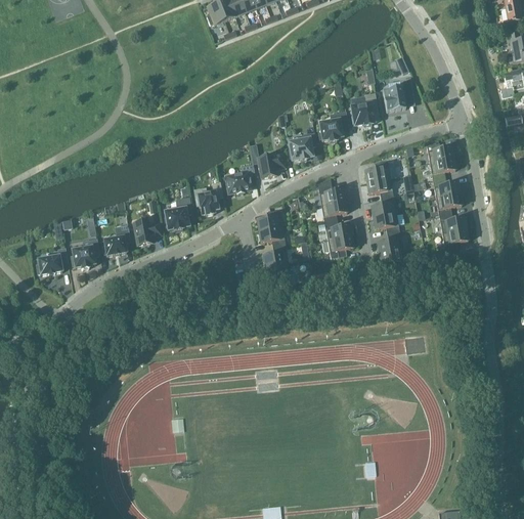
[(221,0),(218,1),(225,19),(235,15),(229,0),(221,0)]
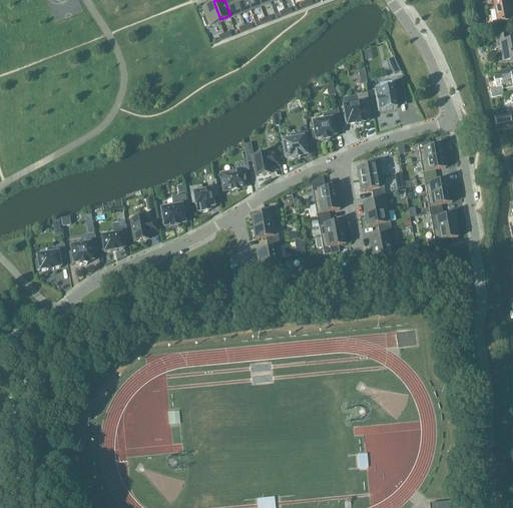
[(224,0),(230,15),(240,11),(235,0),(224,0)]
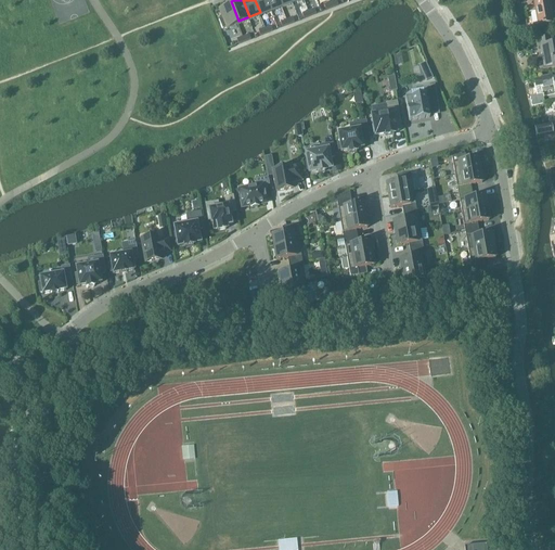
[(255,0),(260,12),(271,8),(268,0),(255,0)]
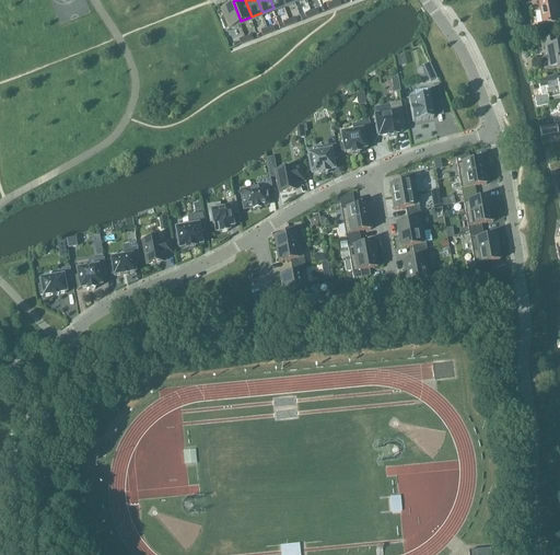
[(539,0),(543,20),(558,18),(556,3),(557,3),(556,0),(539,0)]
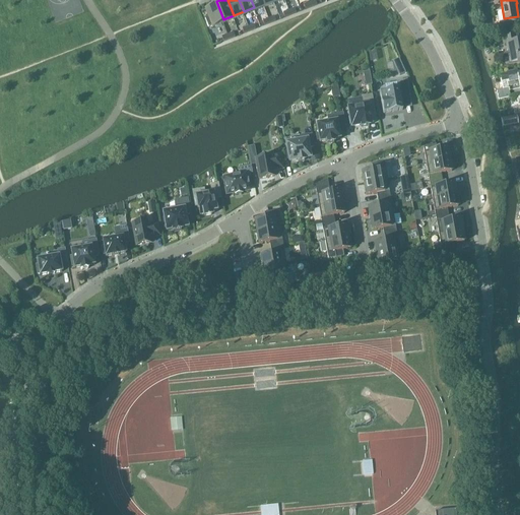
[(212,23),(223,19),(216,1),(205,5),(208,13),(205,14),(208,22),(212,21),(212,23)]
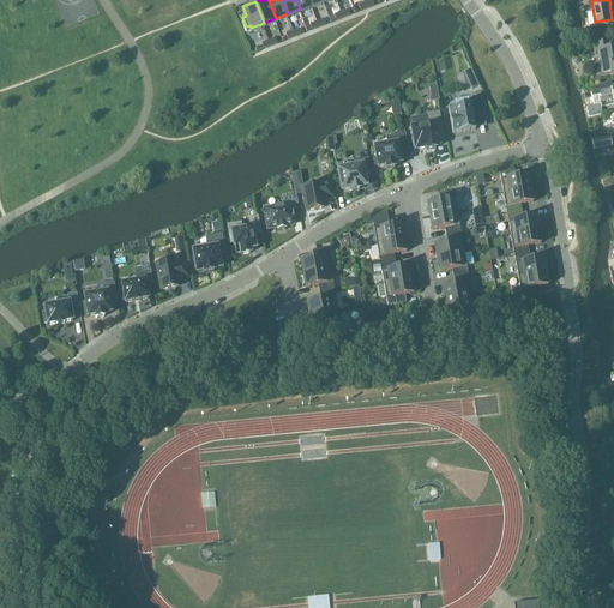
[(613,41),(613,42),(612,35),(593,38),(594,46),(597,46),(601,70),(613,66),(613,41)]
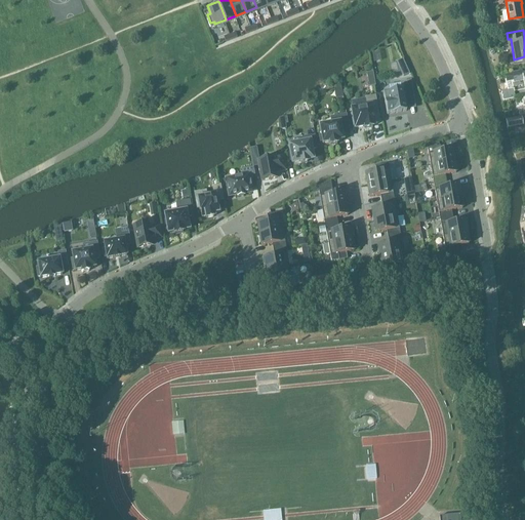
[(524,69),(523,70),(523,67),(513,69),(514,77),(524,75),(524,81),(524,69)]
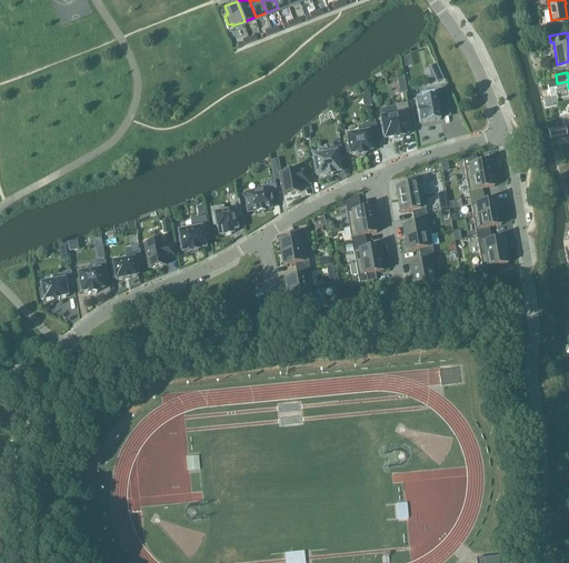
[(420,94),(416,96),(417,100),(417,104),(419,119),(425,118),(440,116),(439,108),(450,107),(446,82),(433,84),(436,91),(420,94)]
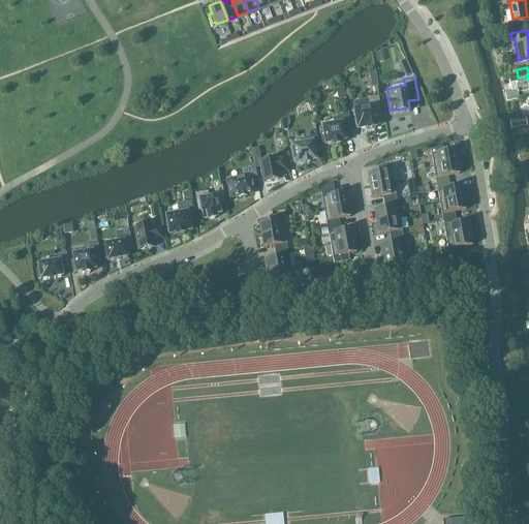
[(505,87),(507,96),(520,93),(518,84),(505,87)]
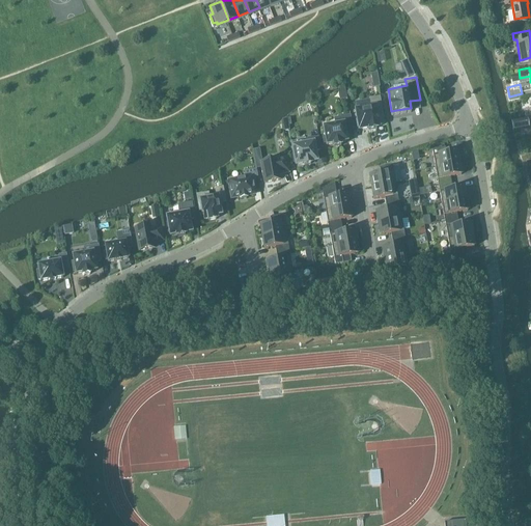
[(358,115),(356,115),(357,123),(358,123),(358,122),(359,122),(359,125),(369,122),(369,125),(376,123),(376,121),(379,121),(378,118),(384,117),(380,92),(369,94),(371,104),(356,106),(358,115)]
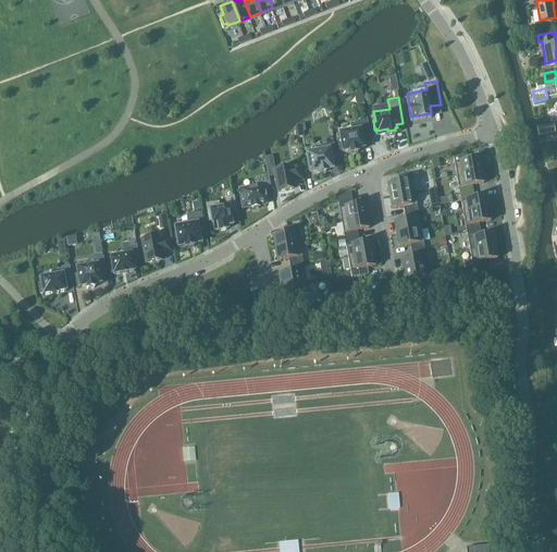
[(453,99),(445,102),(449,113),(457,110),(453,99)]
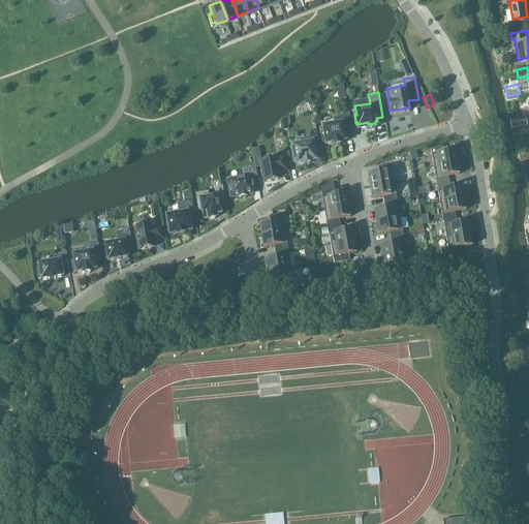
[(526,113),(510,116),(512,124),(527,121),(526,113)]
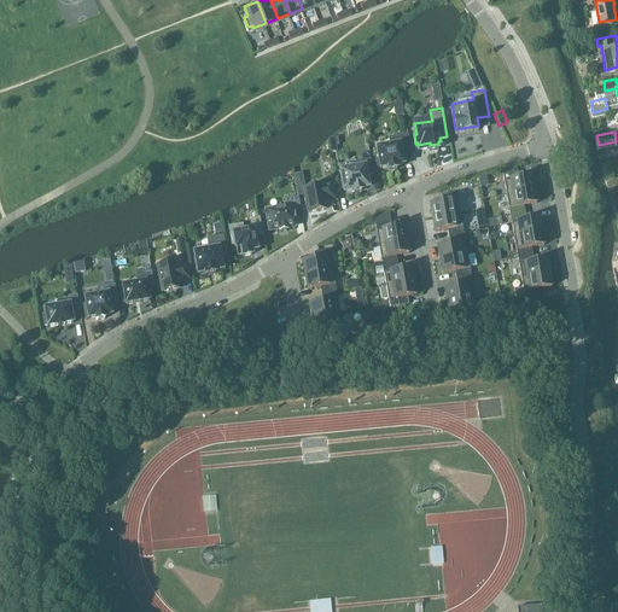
[(401,138),(377,143),(378,152),(375,152),(377,162),(379,161),(380,164),(388,162),(389,164),(388,164),(389,165),(390,165),(396,164),(397,164),(397,163),(396,163),(396,161),(404,159),(403,155),(412,153),(409,138),(401,139),(401,138)]
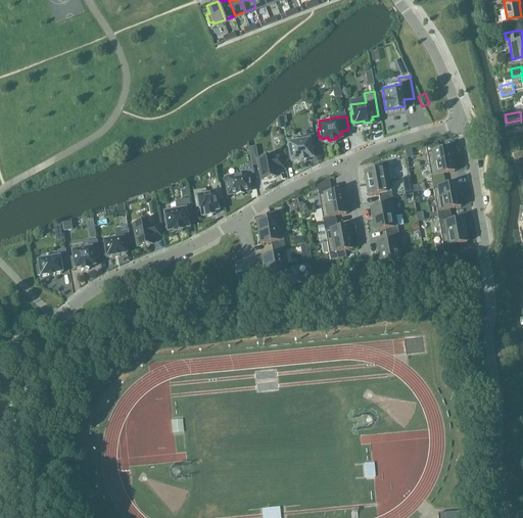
[(290,147),(288,147),(289,155),(291,155),(291,157),(299,156),(299,158),(306,156),(305,154),(312,153),(310,144),(316,143),(314,130),(311,131),(307,132),(301,133),(302,137),(288,140),(290,147)]
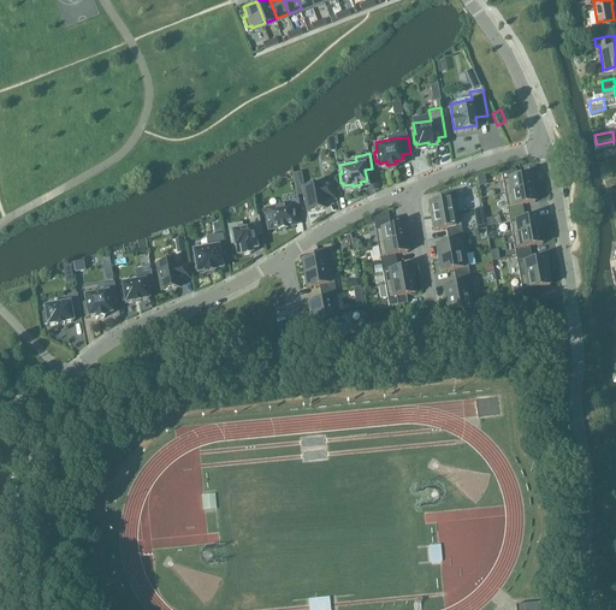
[(505,189),(533,184),(531,171),(517,172),(516,165),(502,167),(505,189)]
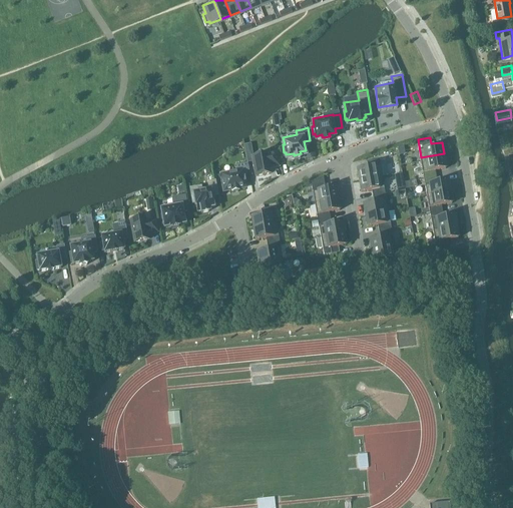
[(400,159),(397,141),(382,144),(385,162),(400,159)]
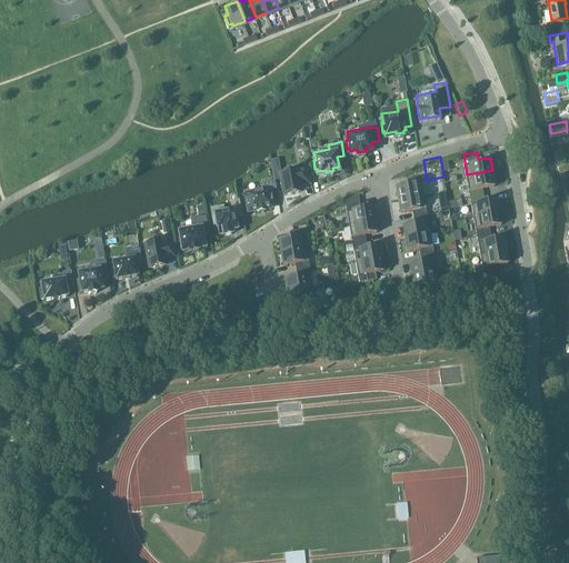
[(567,160),(558,162),(559,169),(563,168),(568,167),(567,160)]
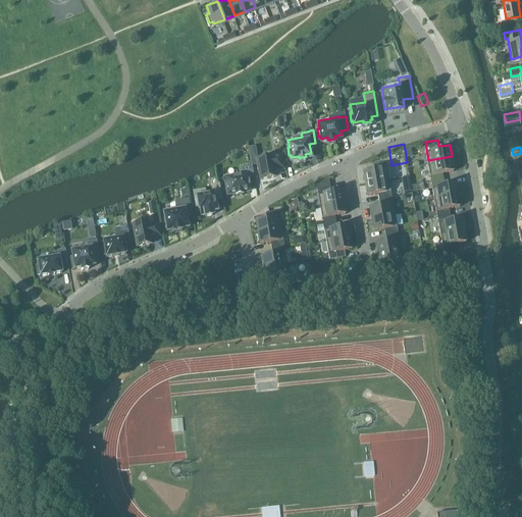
[(275,172),(273,165),(276,165),(276,166),(283,164),(281,151),(271,153),(271,152),(257,155),(258,159),(257,160),(258,168),(260,168),(261,174),(275,172)]
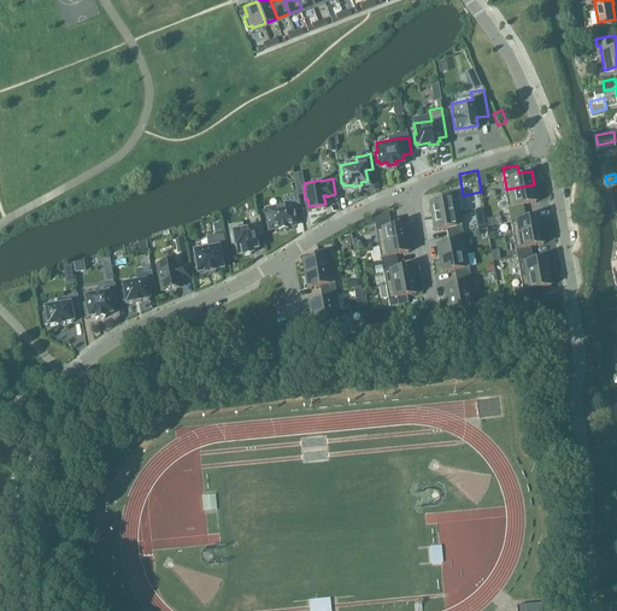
[(534,184),(506,189),(510,210),(524,207),(523,200),(536,198),(534,184)]
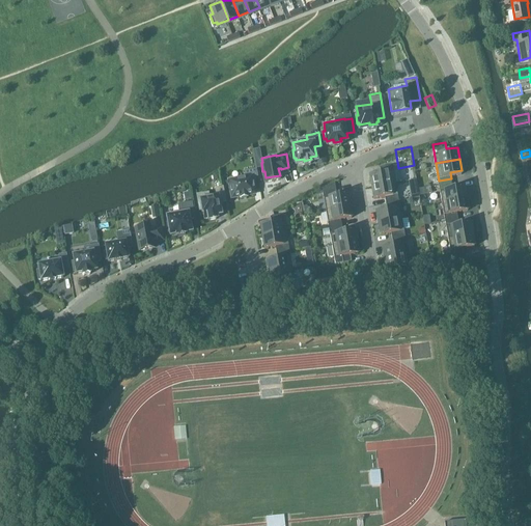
[(392,161),(380,163),(381,169),(369,171),(371,183),(395,178),(392,161)]
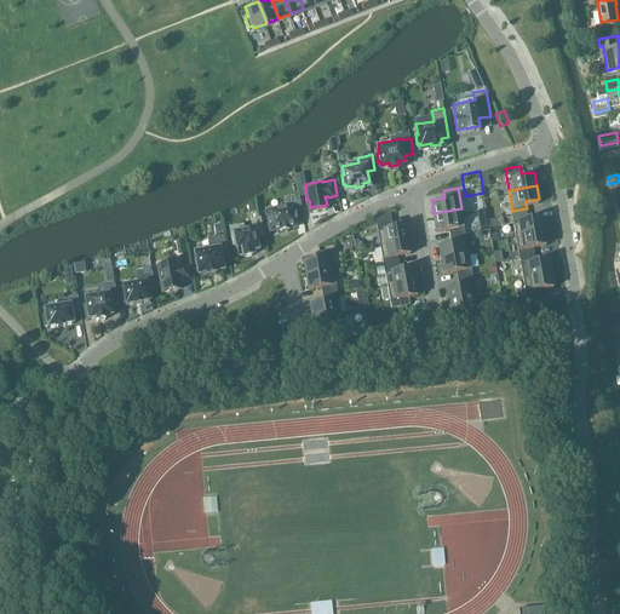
[(297,221),(294,202),(296,202),(300,201),(299,193),(286,195),(287,201),(287,202),(268,206),(271,225),(280,224),(280,225),(280,227),(288,225),(288,224),(288,222),(297,221)]
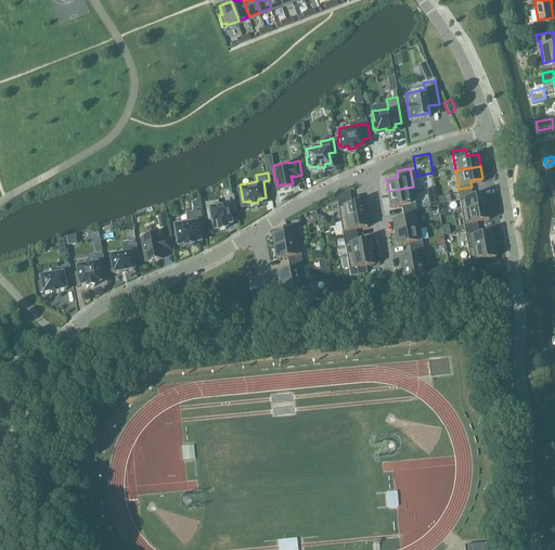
[(388,191),(390,203),(402,201),(403,208),(416,205),(413,187),(388,191)]
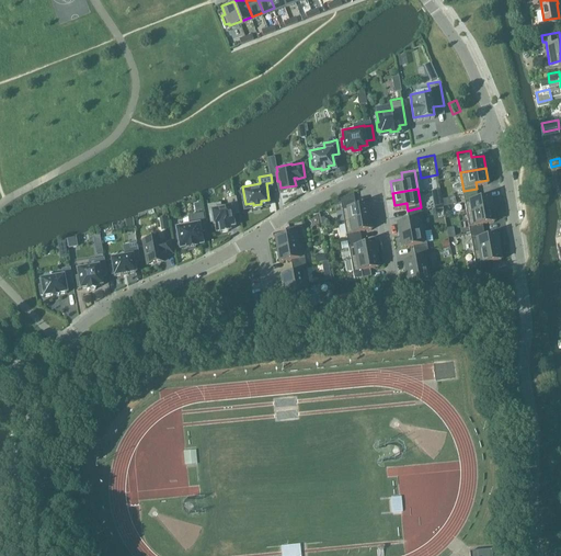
[(477,189),(464,191),(467,210),(492,205),(490,193),(478,195),(477,189)]
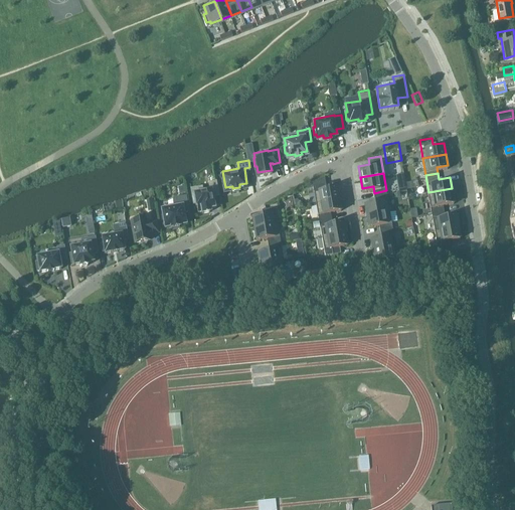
[(201,212),(209,211),(209,207),(213,206),(211,195),(217,194),(215,179),(208,180),(210,189),(194,192),(194,196),(192,196),(193,202),(195,201),(197,211),(201,210),(201,212)]
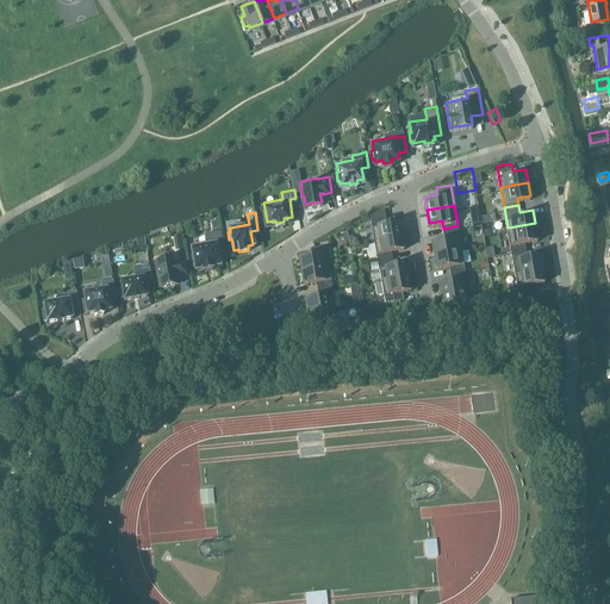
[(385,213),(371,216),(374,236),(402,231),(399,218),(387,220),(385,213)]
